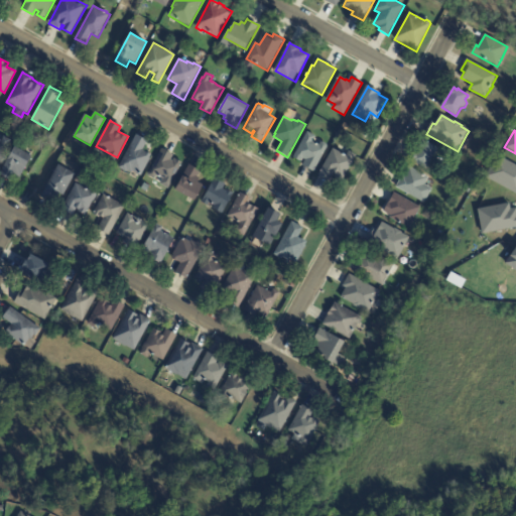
[(314,138),(312,142),(316,143),(318,144),(318,145),(319,146),(320,143),(324,142),(327,144),(328,147),(313,171),(302,165),(305,160),(303,159),(302,162),(293,157),(307,132),(315,137),(314,138)]
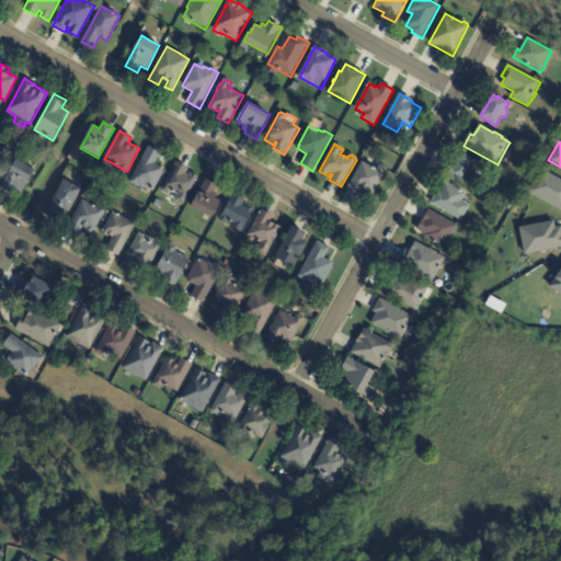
[(159,152),(161,152),(155,163),(164,169),(163,172),(163,173),(153,192),(146,186),(144,189),(139,186),(138,187),(129,183),(149,147),(159,152)]
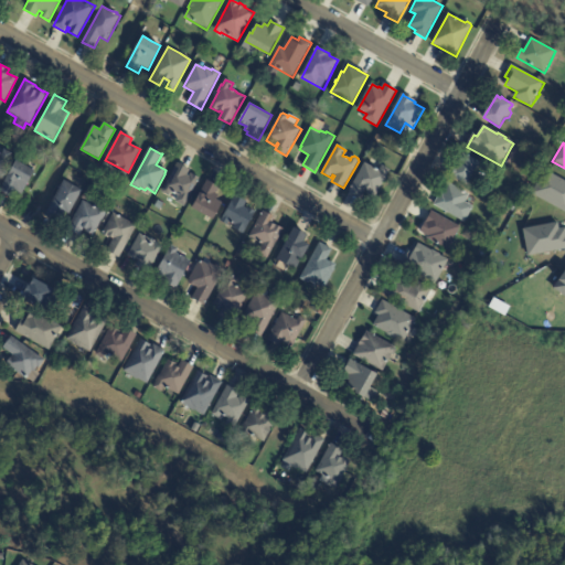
[(0,155),(1,156),(4,150),(11,153),(0,176),(0,155)]
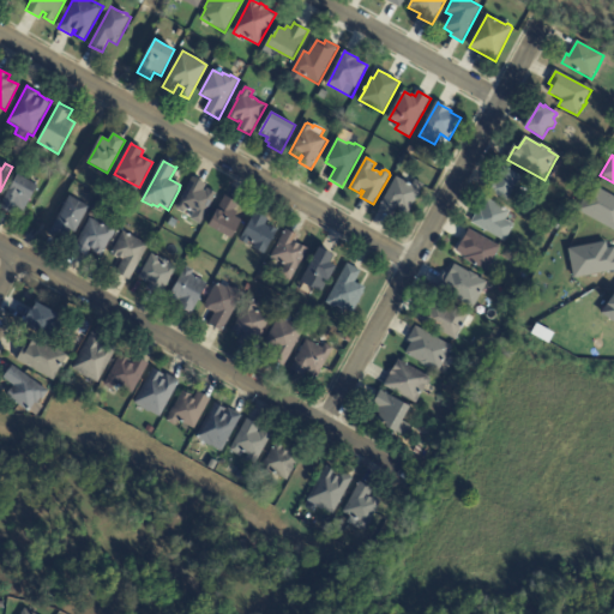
[(523,176),(510,202),(491,193),(495,182),(497,182),(499,178),(498,178),(504,167),(509,169),(509,168),(511,169),(511,170),(523,176)]
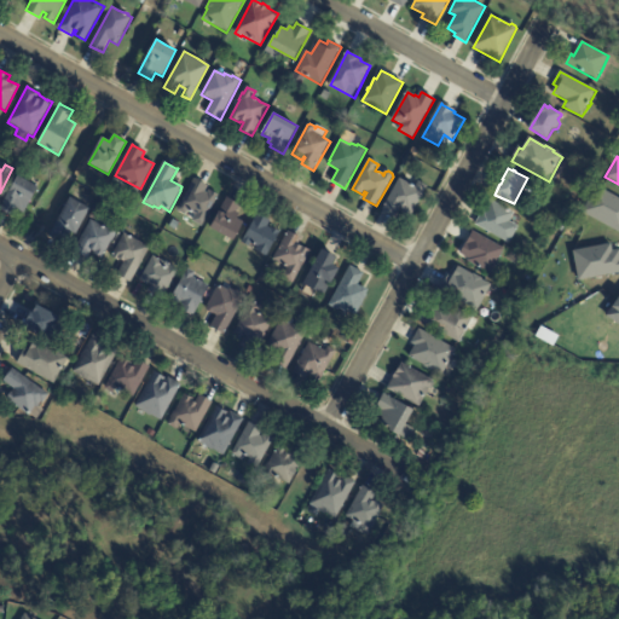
[(28,183),(38,187),(23,213),(17,210),(12,217),(0,209),(0,207),(18,177),(28,183)]
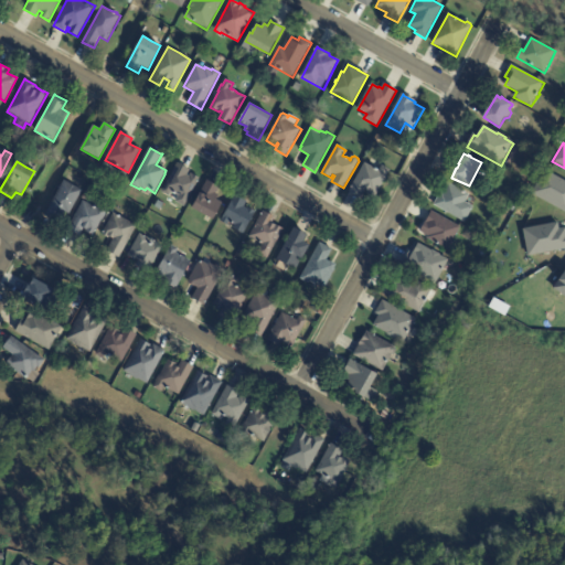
[(179,164),(190,170),(188,176),(189,177),(191,174),(192,174),(200,178),(184,208),(176,202),(179,196),(172,192),(170,196),(162,193),(178,163),(179,164)]
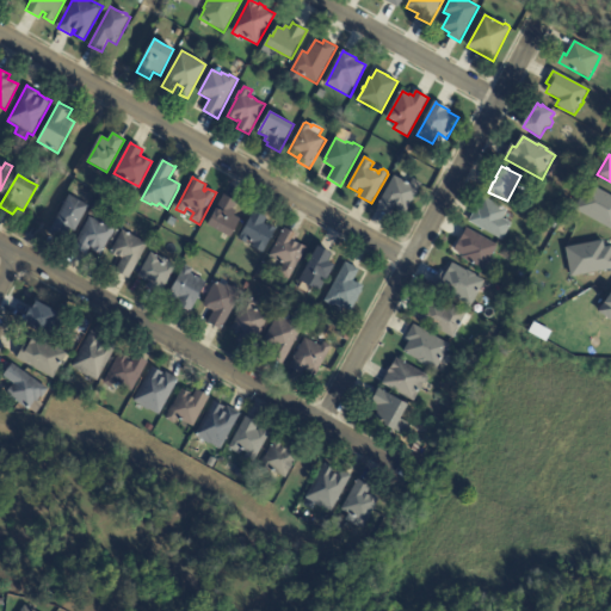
[(399,179),(406,183),(407,181),(411,185),(414,179),(423,185),(406,215),(395,209),(393,215),(378,207),(395,177),(399,179)]
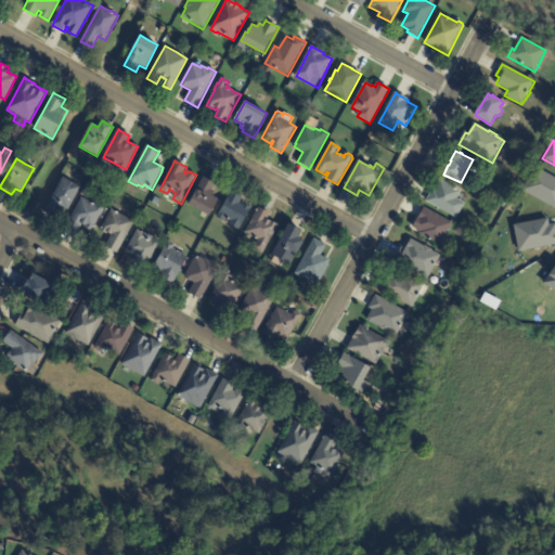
[(554,178),(554,209),(519,190),(532,166),(554,178)]
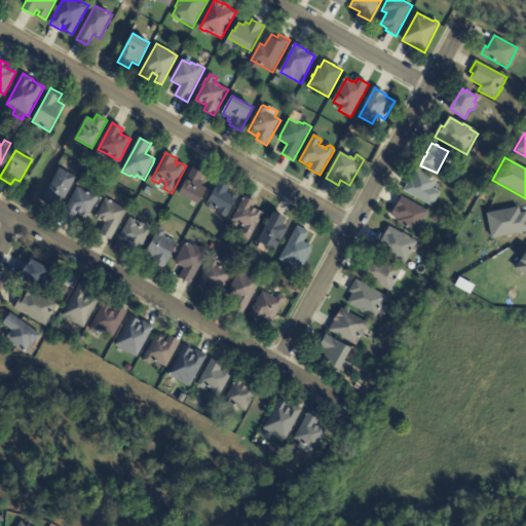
[(195,168),(204,174),(201,181),(204,182),(201,187),(207,189),(199,204),(179,194),(193,167),(195,168)]
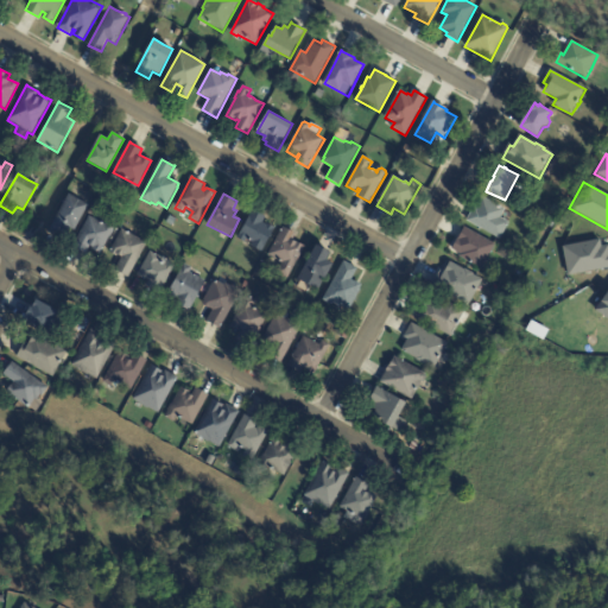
[(58,239),(48,233),(69,195),(88,206),(71,236),(63,230),(58,239)]
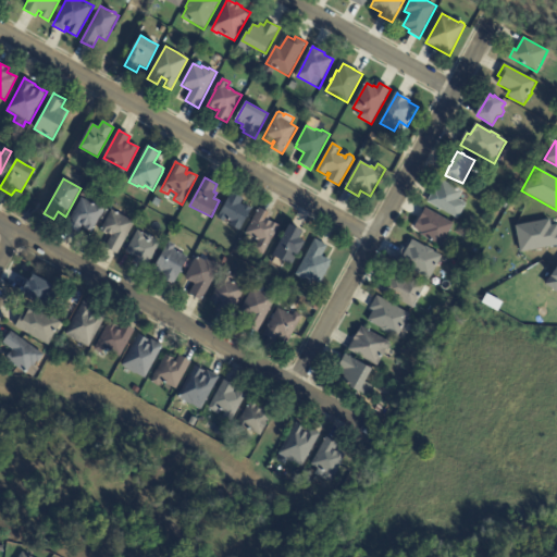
[(461,196),(458,201),(467,206),(458,220),(429,202),(435,189),(437,190),(443,181),(457,189),(457,188),(461,190),(460,190),(463,193),(461,196)]
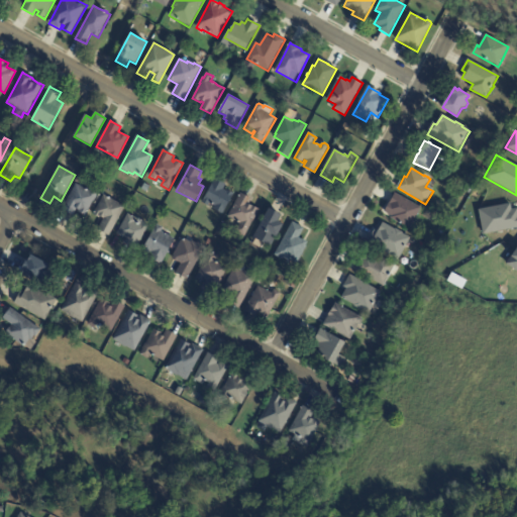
[(216,180),(226,185),(223,190),(227,192),(227,191),(233,194),(223,214),(214,209),(215,206),(210,203),(208,206),(202,203),(215,179),(216,180)]
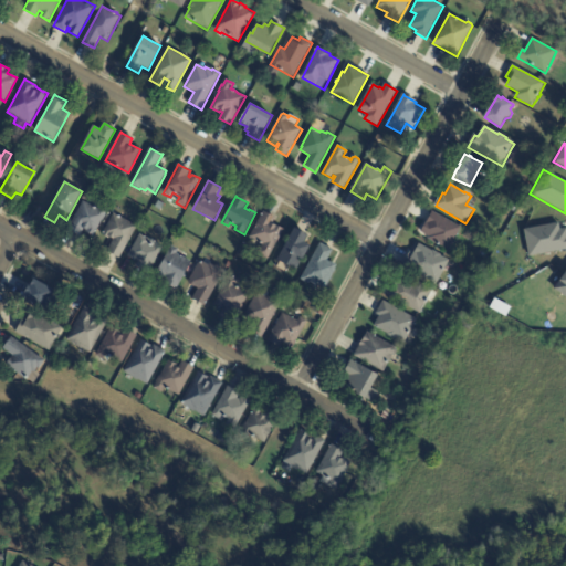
[(91,206),(93,207),(94,207),(96,208),(96,209),(98,210),(101,205),(108,209),(94,238),(85,232),(86,230),(84,229),(80,237),(69,230),(83,202),(91,206)]
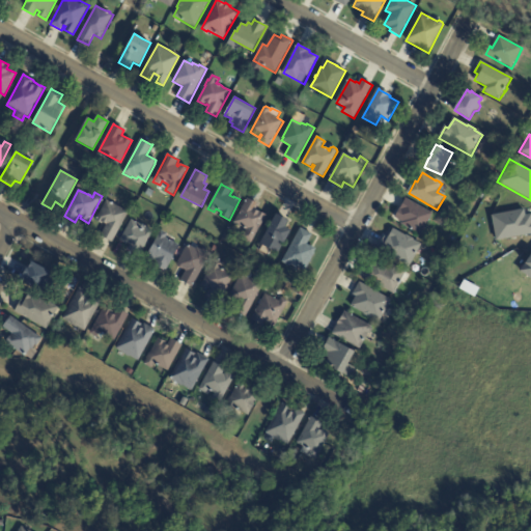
[(249,199),(258,204),(256,210),(267,216),(251,244),(243,239),(247,230),(234,223),(247,198),(249,199)]
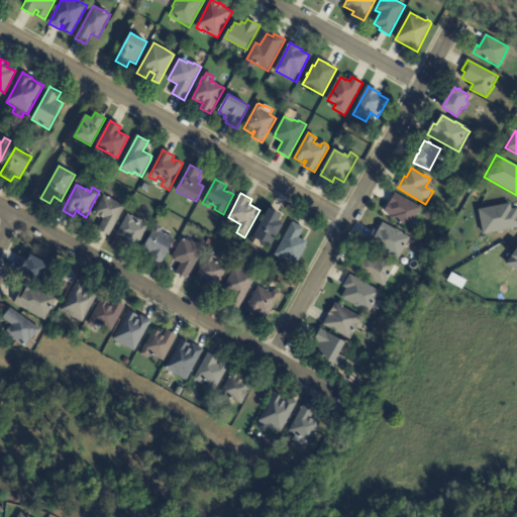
[(397,197),(420,210),(409,231),(390,220),(391,218),(384,214),(394,195),(397,197)]
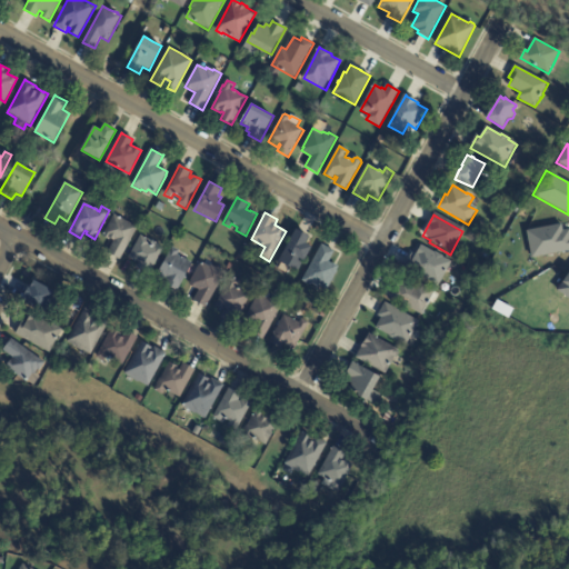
[(135,233),(120,260),(108,253),(115,241),(111,239),(110,240),(102,236),(115,216),(119,218),(119,217),(122,218),(121,219),(138,228),(135,233)]
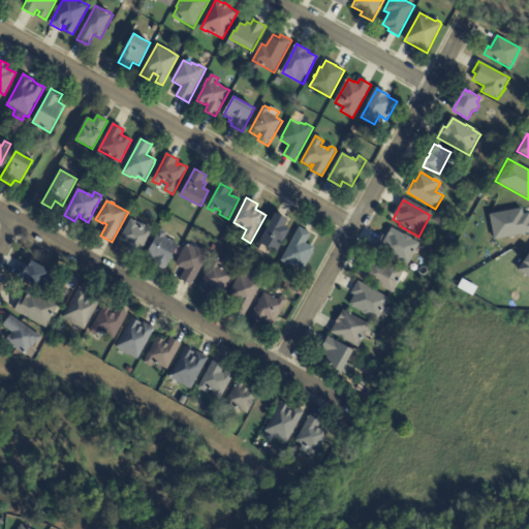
[(521,208),(522,214),(528,213),(528,219),(528,231),(493,239),(489,214),(521,208)]
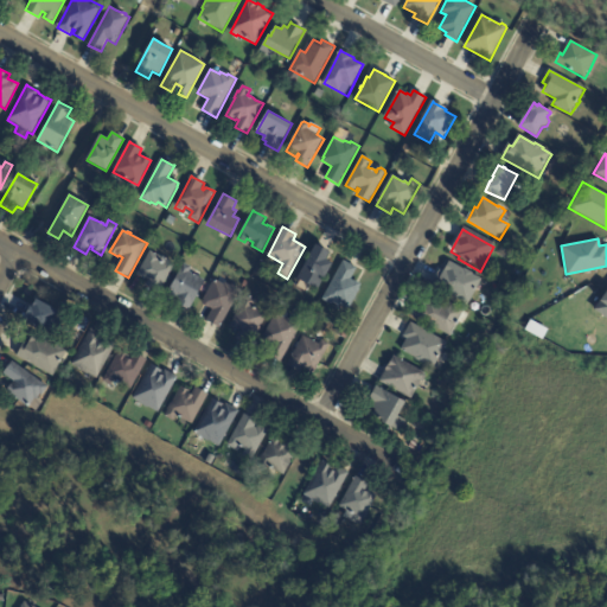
[(318,247),(331,253),(326,261),(333,264),(326,280),(323,278),(318,289),(298,280),(317,246),(318,247)]
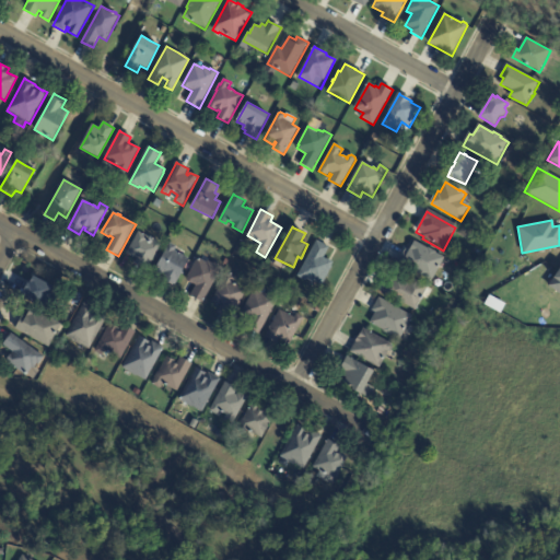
[(149,238),(147,242),(148,243),(149,241),(152,243),(151,245),(152,245),(154,241),(161,245),(147,270),(136,264),(138,259),(135,257),(133,258),(127,254),(139,232),(149,238)]
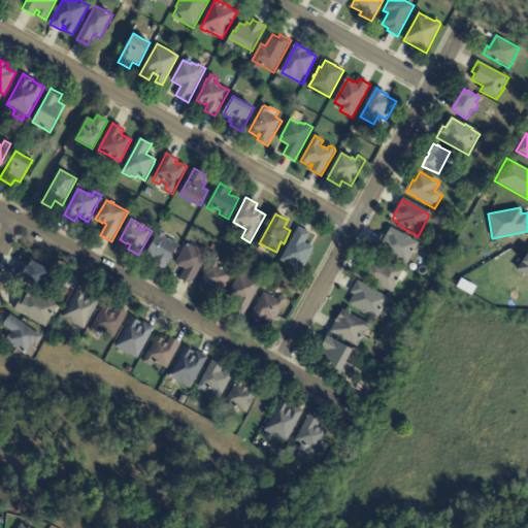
[(301,228),(310,234),(305,243),(308,245),(309,244),(315,248),(303,269),(295,265),(294,267),(290,264),(289,265),(281,261),(299,227),(301,228)]
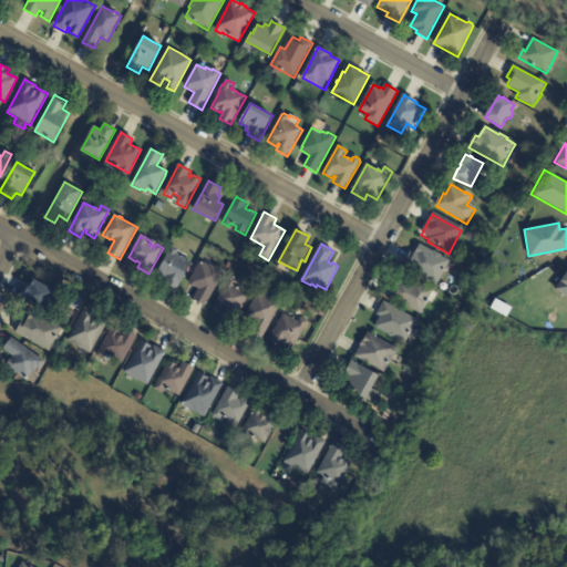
[(451,263),(437,285),(404,266),(411,254),(414,255),(420,245),(434,253),(434,251),(442,256),(442,257),(451,261),(451,263)]
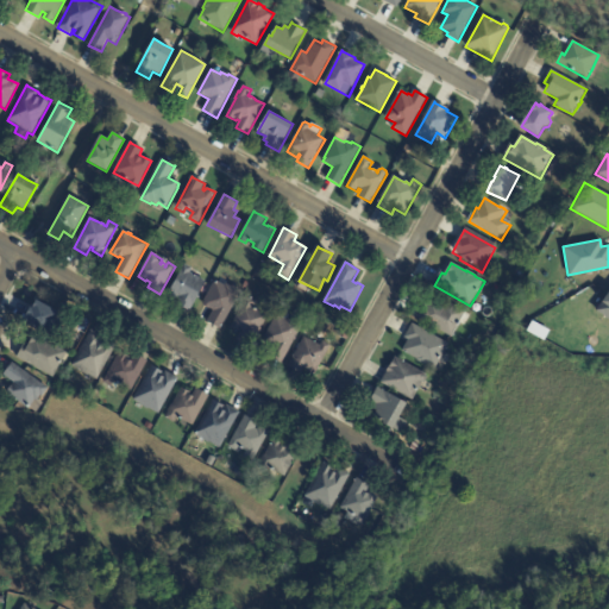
[(192,270),(190,274),(206,282),(190,312),(179,305),(181,300),(177,299),(176,300),(168,295),(184,264),(193,269),(192,270)]
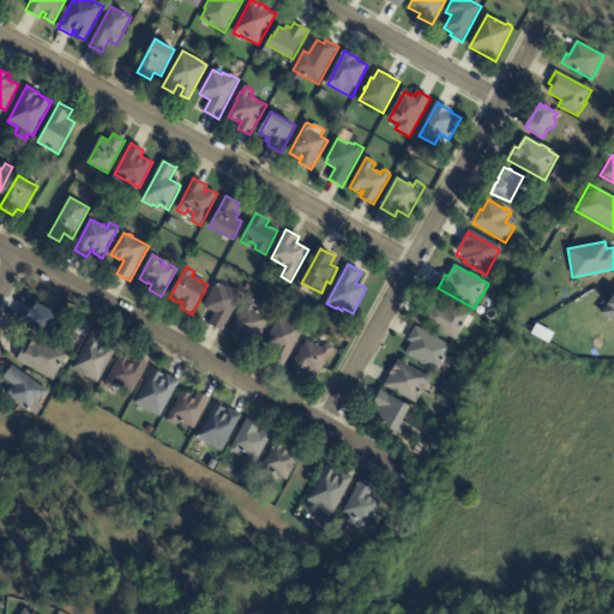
[(221,286),(227,288),(228,287),(234,290),(235,288),(245,294),(222,332),(209,324),(216,313),(211,311),(211,312),(205,308),(208,305),(205,304),(217,283),(221,286)]
